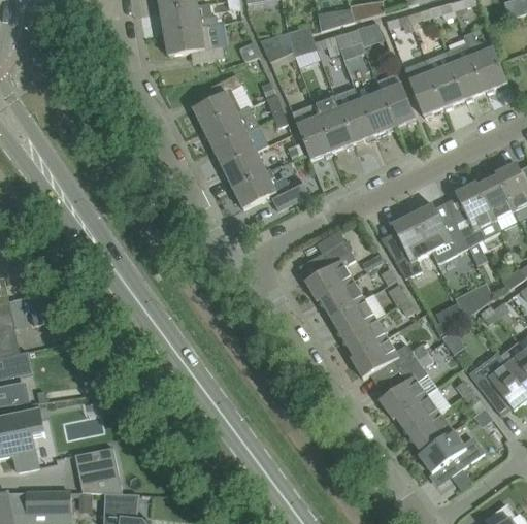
[(158,0),(160,10),(197,4),(196,0),(158,0)]
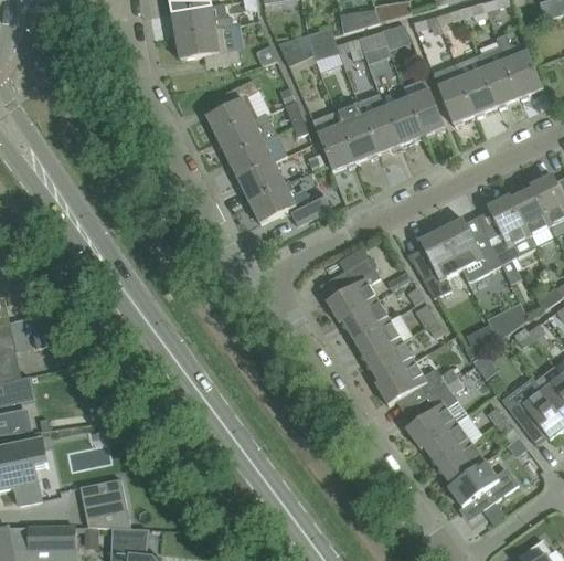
[(243,0),(244,6),(249,11),(256,10),(254,0),(243,0)]
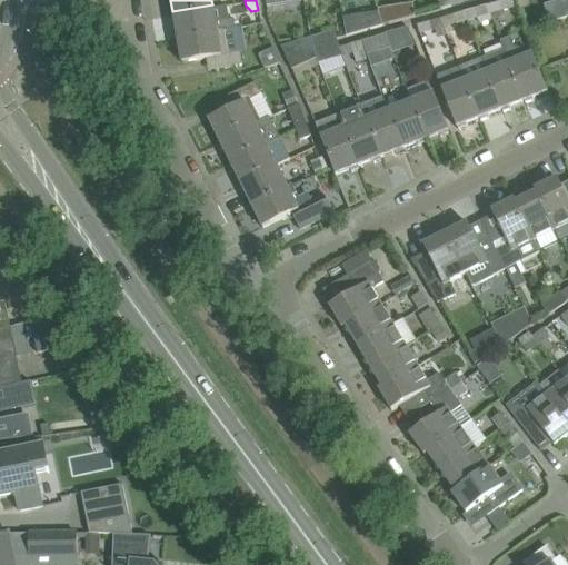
[(388,0),(376,2),(377,7),(378,13),(380,22),(396,18),(394,0),(388,0)]
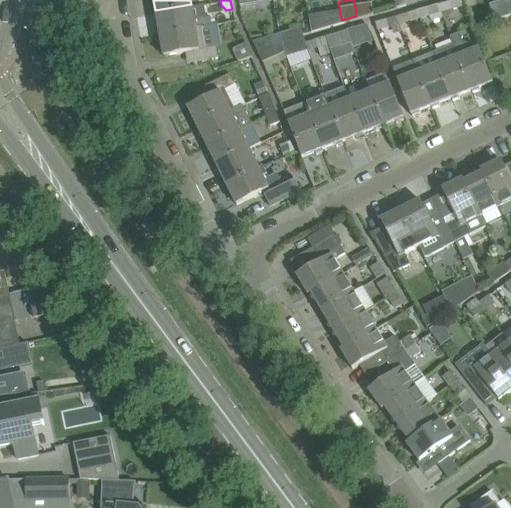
[(441,0),(438,1),(441,14),(453,10),(452,6),(461,3),(460,0),(441,0)]
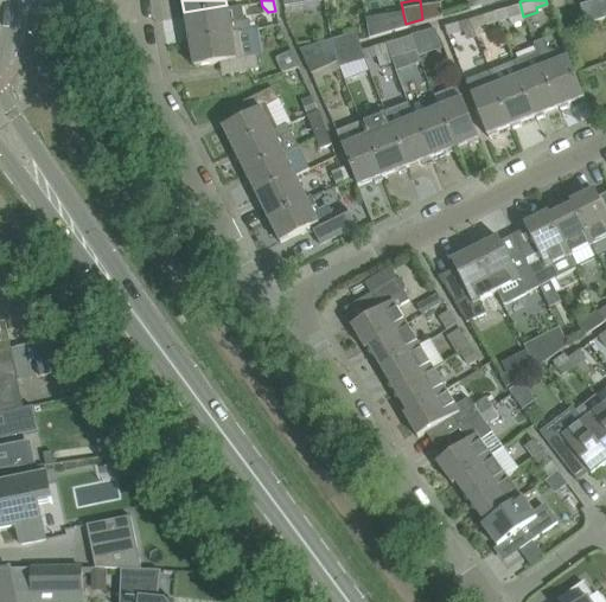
[(582,0),(579,1),(585,20),(605,13),(605,12),(605,0),(582,0)]
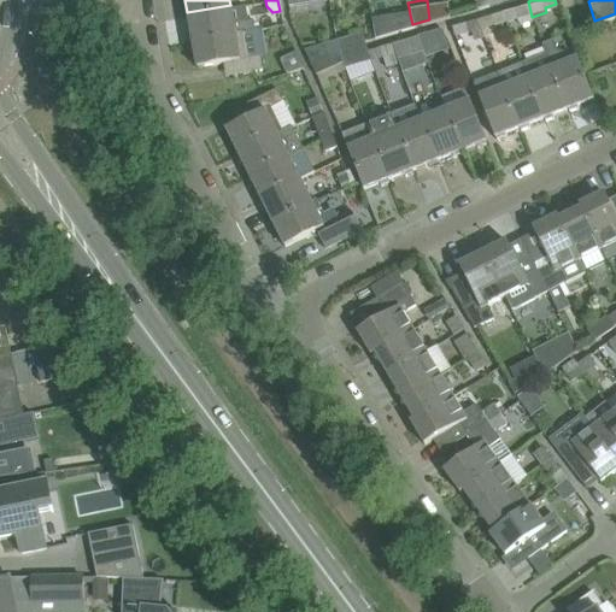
[(514,6),(503,9),(505,18),(516,15),(518,21),(532,17),(528,1),(527,3),(514,6)]
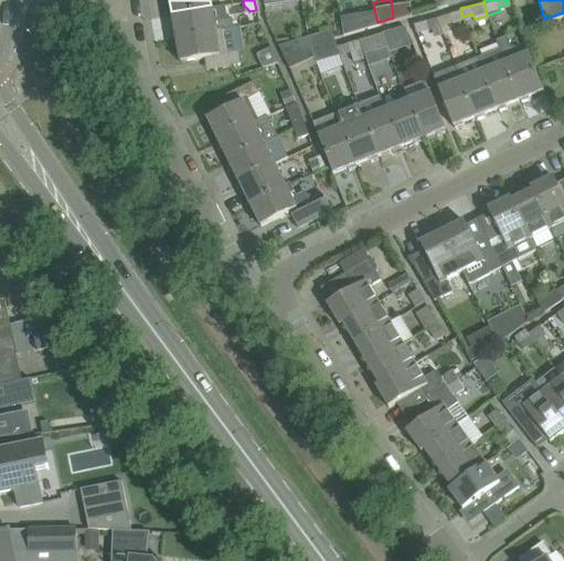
[(173,27),(171,27),(172,35),(176,34),(214,28),(214,27),(220,25),(220,27),(232,25),(231,14),(213,18),(211,4),(171,11),(173,27)]
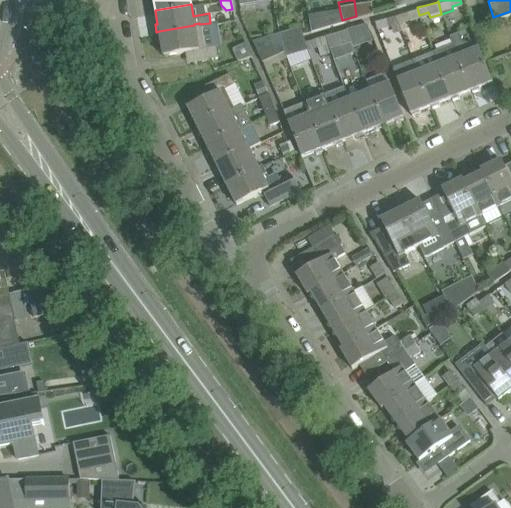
[(339,6),(308,11),(310,29),(312,29),(333,23),(342,20),(340,12),(339,6)]
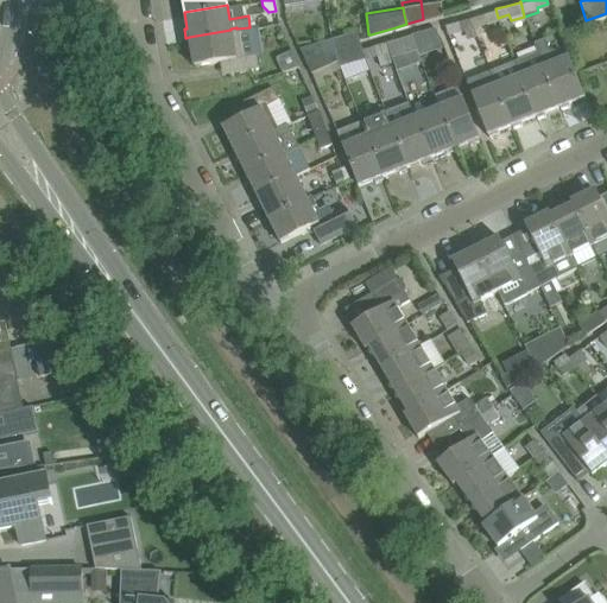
[(484,12),(470,16),(475,33),(476,33),(488,30),(486,21),(498,18),(495,8),(484,12)]
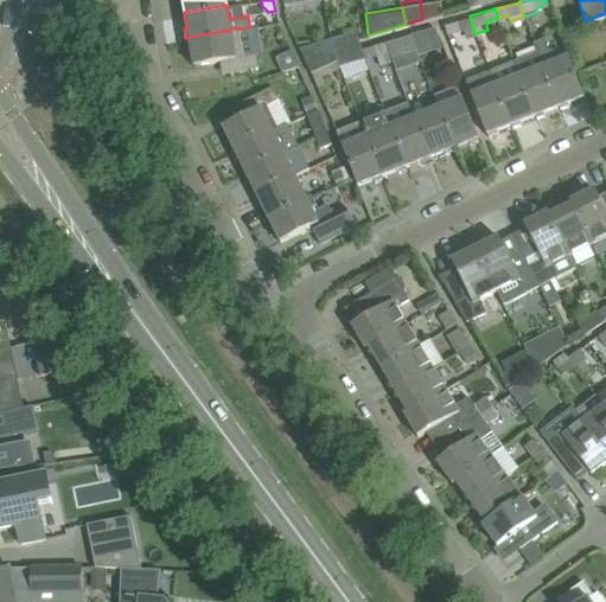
[(457,19),(444,23),(447,32),(460,29),(463,27),(465,36),(474,33),(470,15),(469,17),(457,19)]
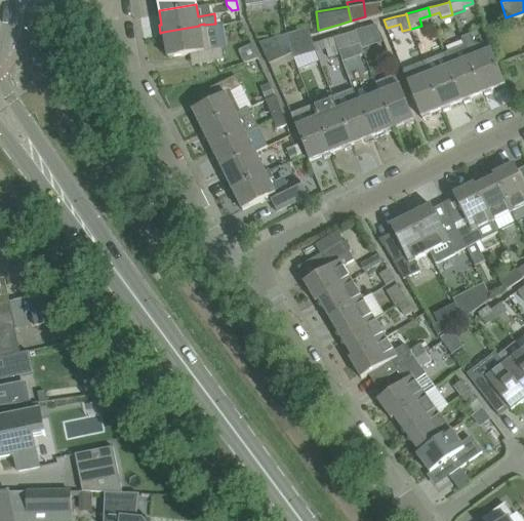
[(199,26),(163,32),(167,54),(187,51),(208,47),(211,47),(213,57),(222,55),(219,45),(222,45),(217,23),(215,24),(204,25),(204,24),(199,25),(199,26)]
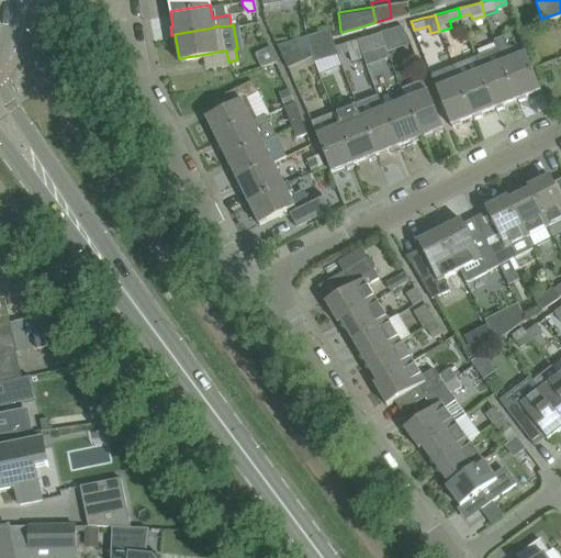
[(393,36),(405,33),(403,24),(390,28),(393,36)]
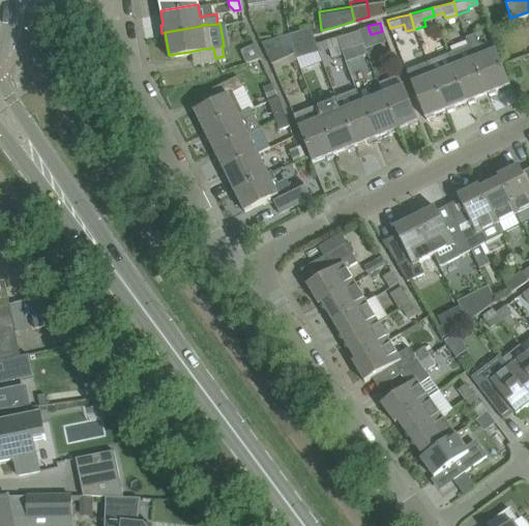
[(299,28),(288,31),(290,39),(291,44),(314,36),(312,30),(310,25),(299,28)]
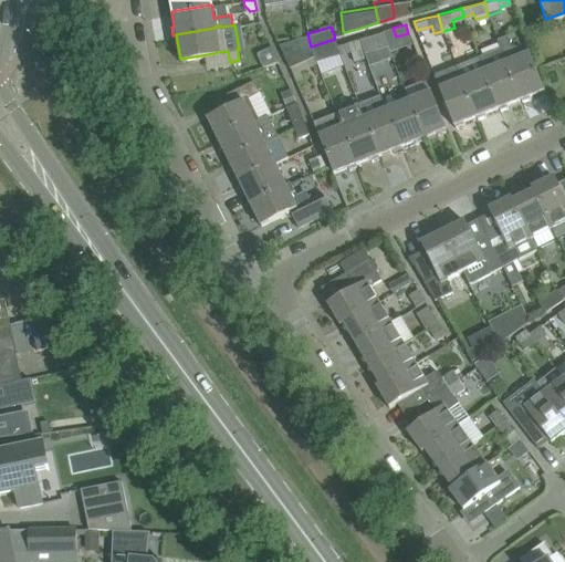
[(369,34),(358,38),(363,52),(386,45),(380,31),(369,34)]
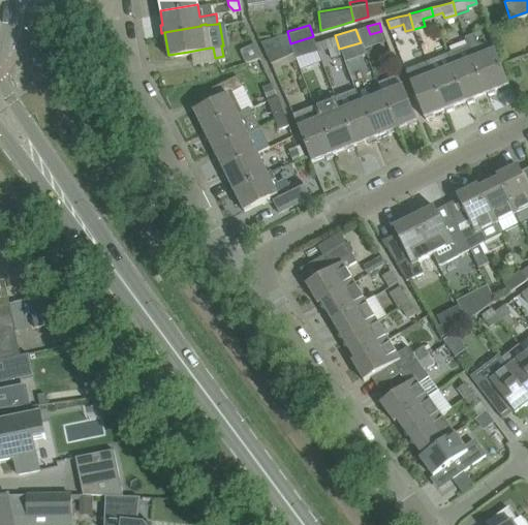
[(500,63),(494,47),(476,39),(472,30),(464,34),(468,43),(472,56),(486,90),(487,93),(495,90),(494,87),(507,82),(500,63)]
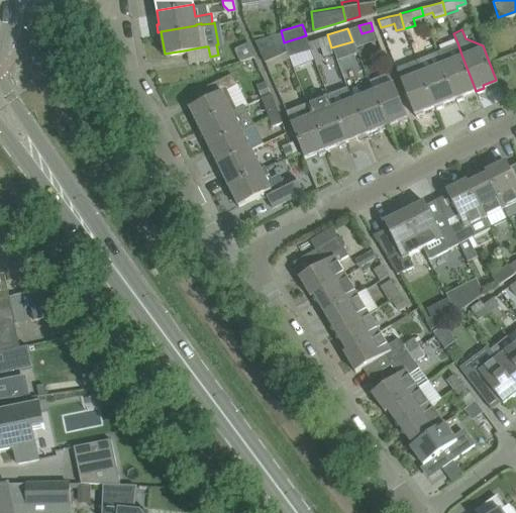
[(281,30),(270,34),(274,45),(284,42),(283,38),(281,30)]
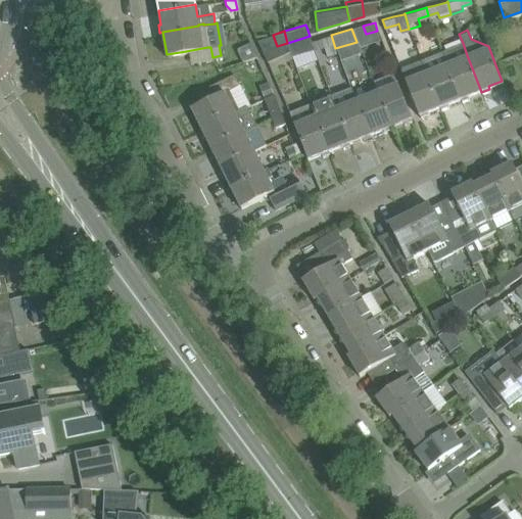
[(322,38),(311,41),(314,48),(324,46),(327,54),(336,51),(335,48),(331,35),(322,38)]
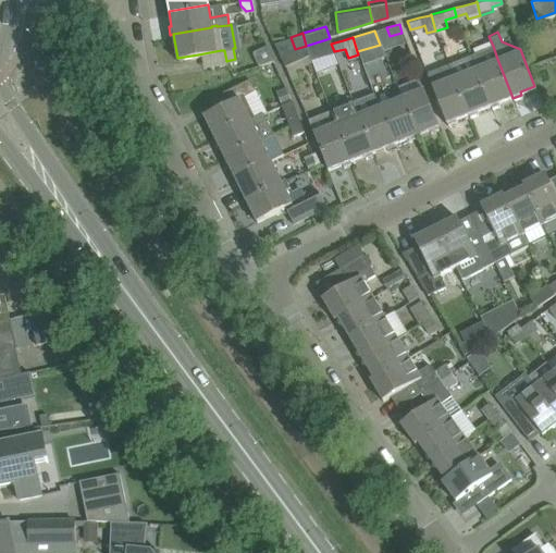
[(330,38),(306,46),(308,50),(309,54),(310,59),(322,56),(333,52),(334,51),(331,44),(330,38)]
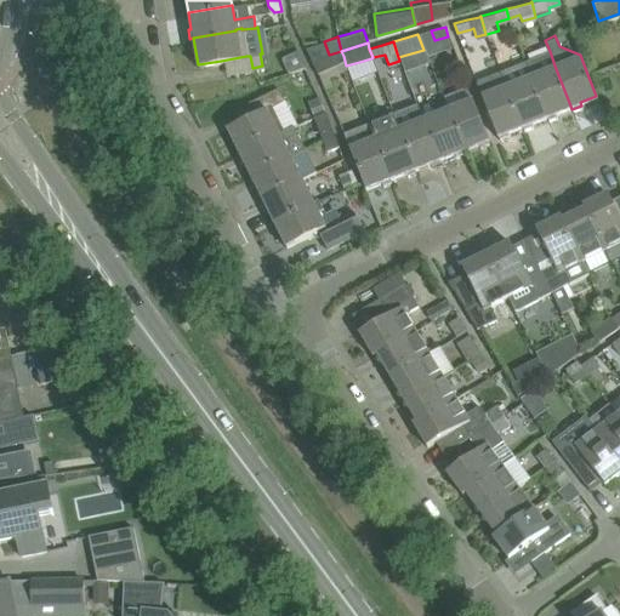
[(296,49),(280,56),(288,70),(303,66),(296,49)]
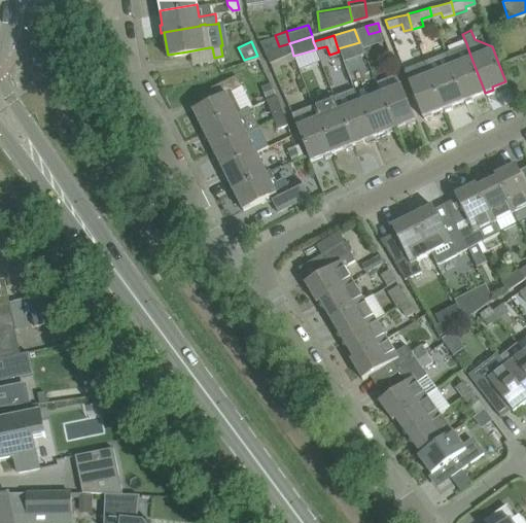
[(272,48),(265,51),(269,62),(277,58),(292,51),(291,47),(289,43),(279,46),(272,48)]
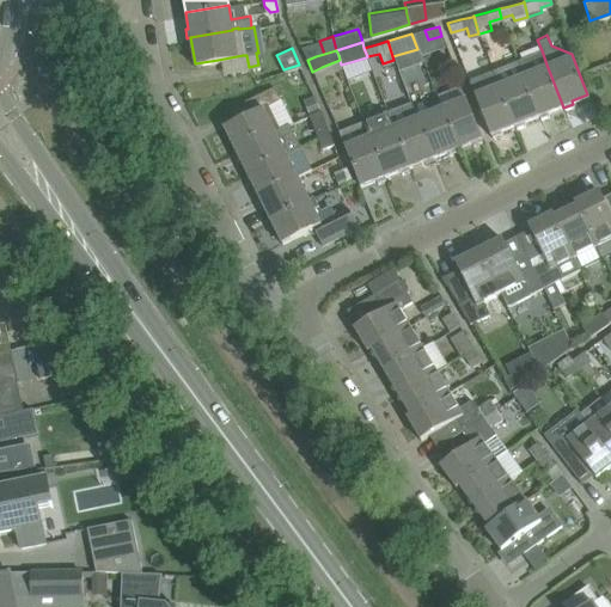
[(547,110),(562,104),(547,65),(542,50),(518,60),(538,114),(539,117),(548,114),(547,110)]
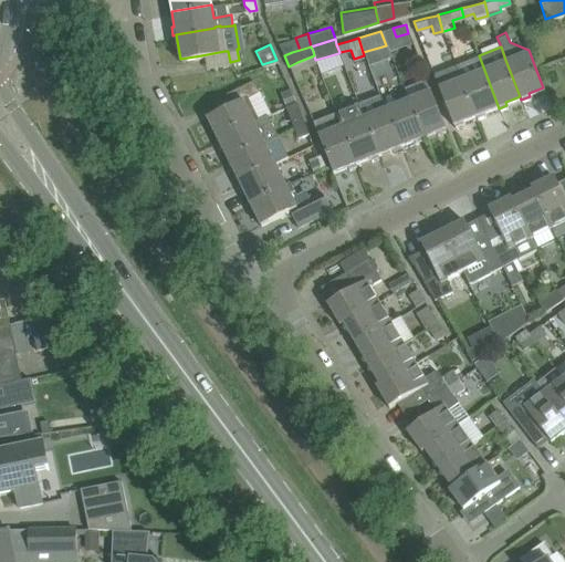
[(483,111),(498,105),(479,55),(456,64),(475,114),(477,117),(484,114),(483,111)]
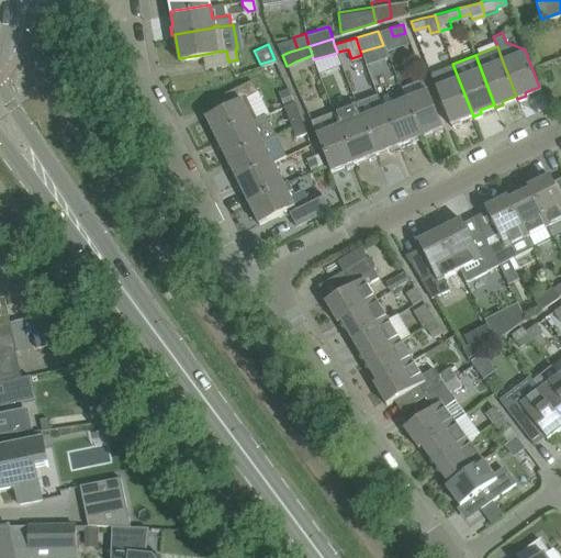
[(458,119),(472,113),(452,64),(430,73),(449,122),(450,122),(451,125),(459,122),(458,119)]
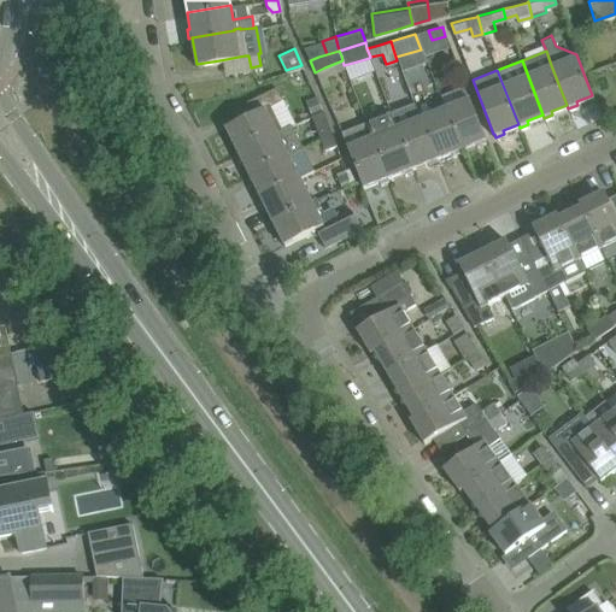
[(281,128),(291,124),(291,123),(293,122),(281,98),(282,96),(275,84),(267,89),(273,101),(224,125),(236,149),(276,130),(276,131),(282,129),(281,128)]
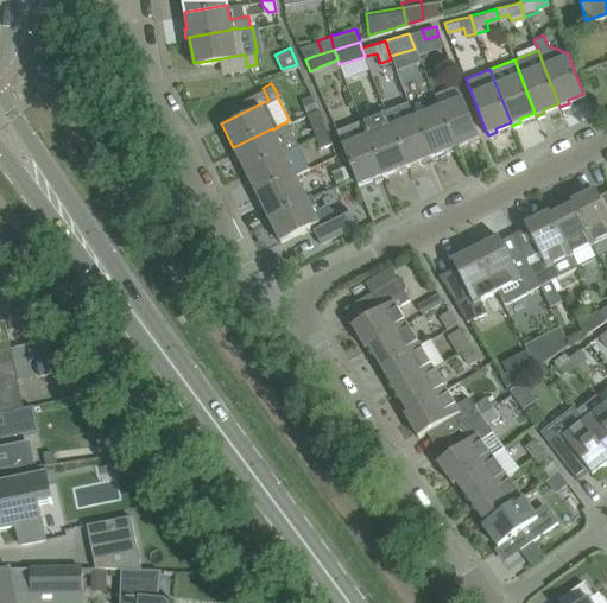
[(299,96),(307,113),(317,108),(310,93),(299,96)]
